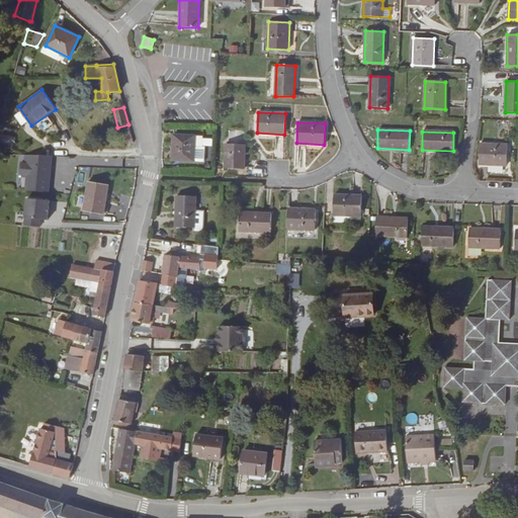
[(194,161),(195,136),(173,135),(172,160),(194,161)]
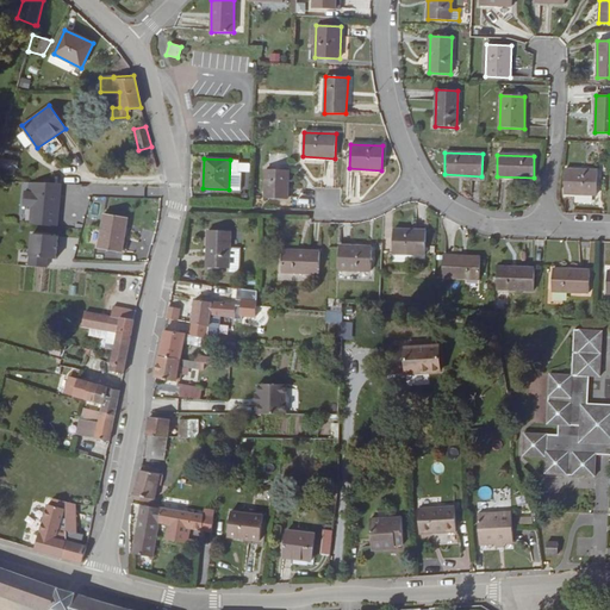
[(287,199),(288,170),(266,169),(265,198),(287,199)]
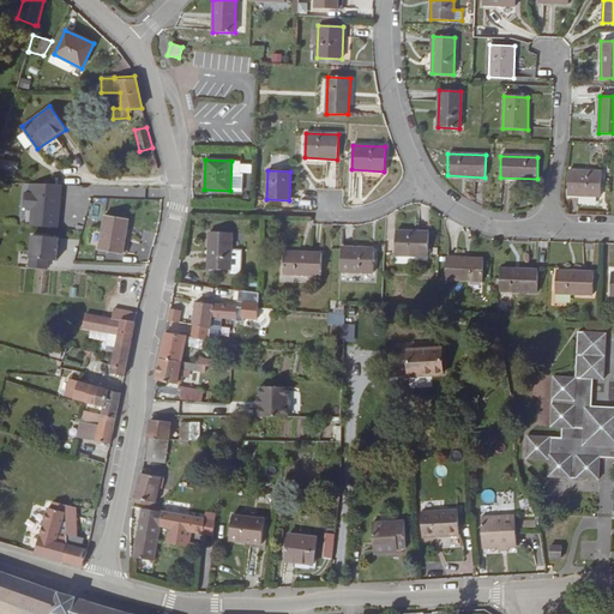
[(567,194),(601,197),(601,172),(569,170),(567,194)]
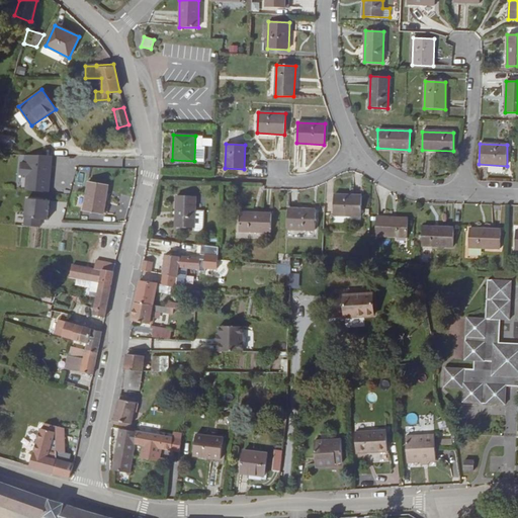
[(52,156),(28,155),(27,163),(20,163),(19,174),(26,175),(25,190),(48,192),(52,156)]
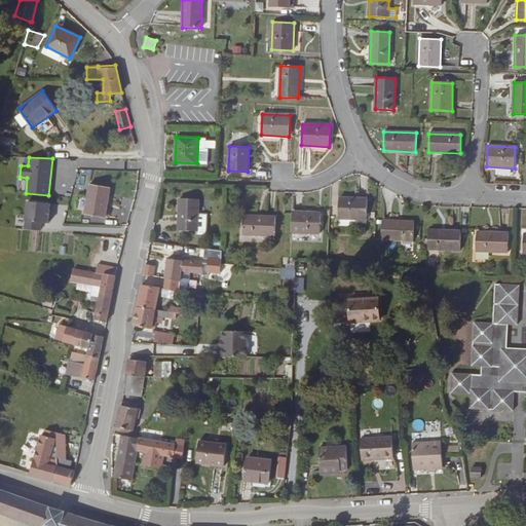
[(89,185),(84,214),(105,217),(110,188),(89,185)]
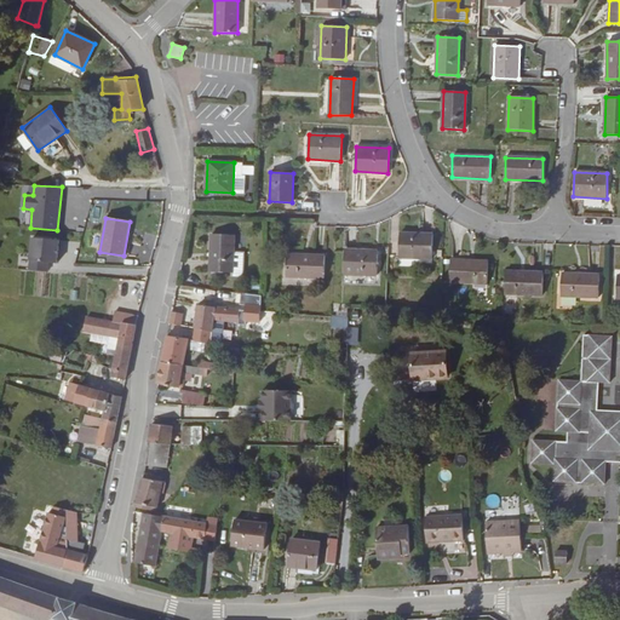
[(400,233),(399,258),(432,259),(432,234),(400,233)]
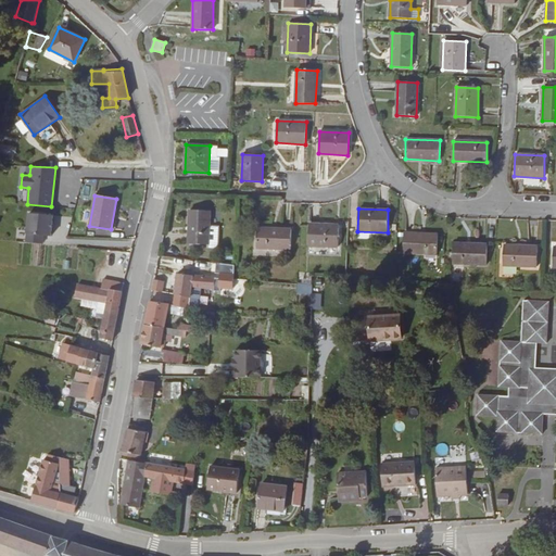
[(190,210),(188,243),(209,244),(210,211),(190,210)]
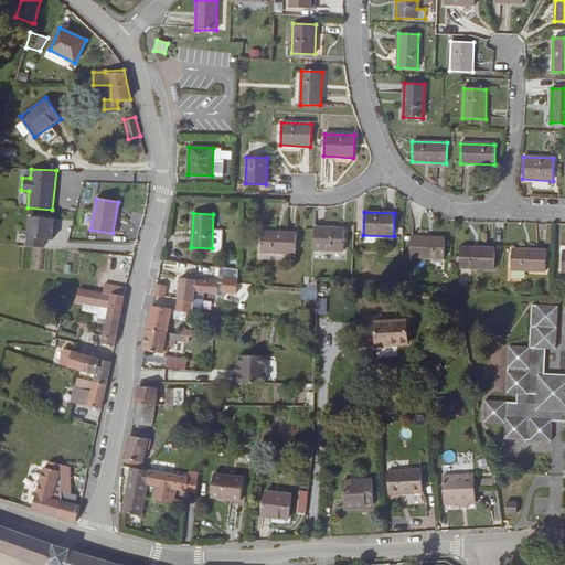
[(27,245),(43,247),(43,238),(52,240),(53,219),(29,216),(27,245)]
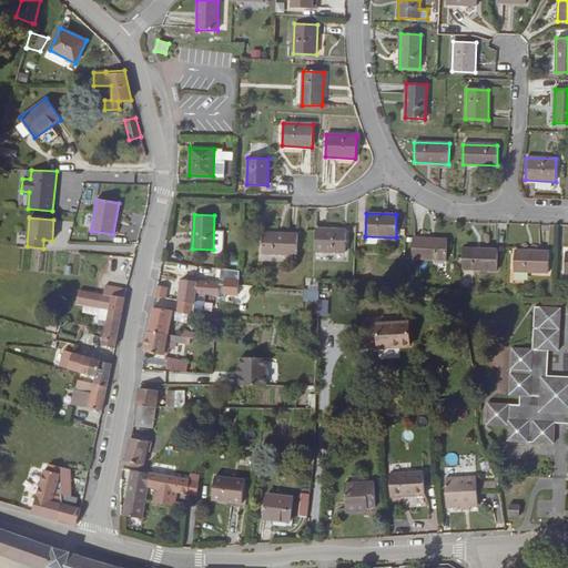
[(345,252),(346,230),(315,229),(315,251),(345,252)]
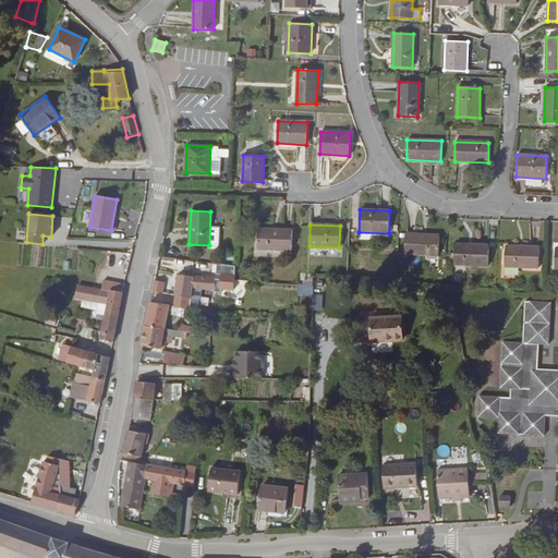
[(258,229),(257,249),(291,250),(292,230),(258,229)]
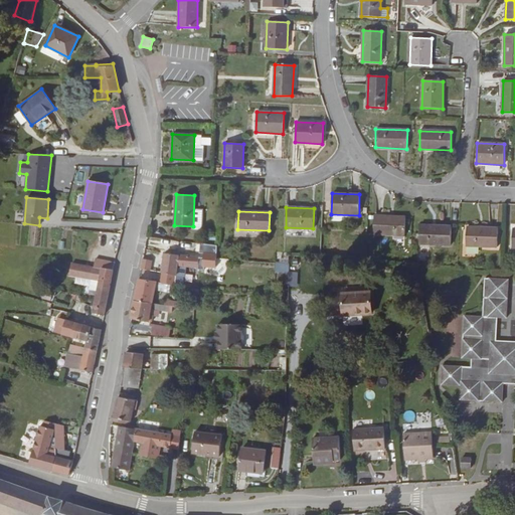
[(404,235),(405,216),(373,215),(373,234),(404,235)]
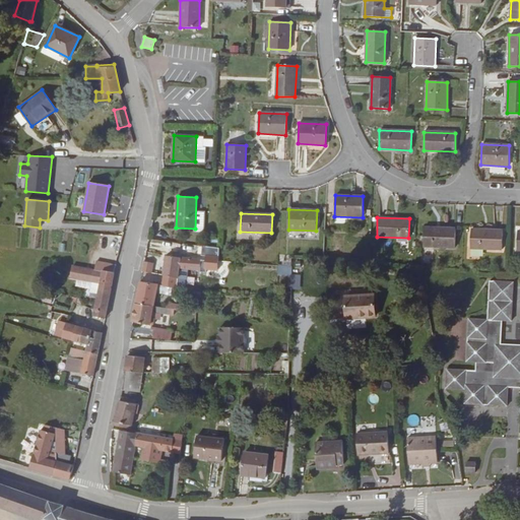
[(455,229),(424,228),(424,246),(455,247),(455,229)]
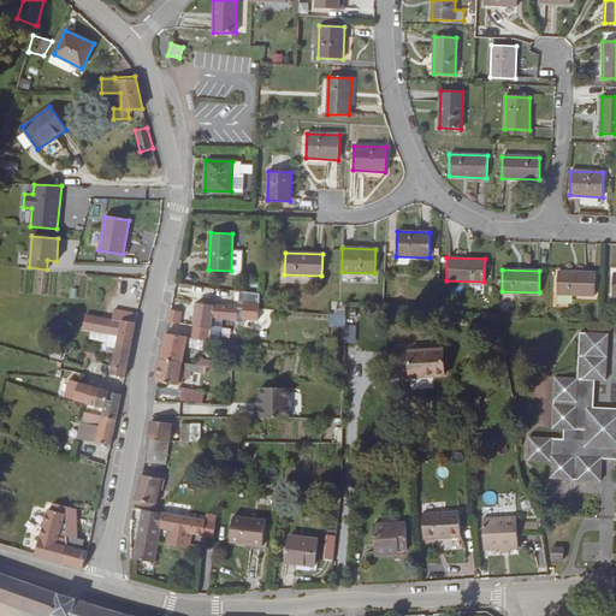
[(558,272),(557,294),(594,295),(596,273),(558,272)]
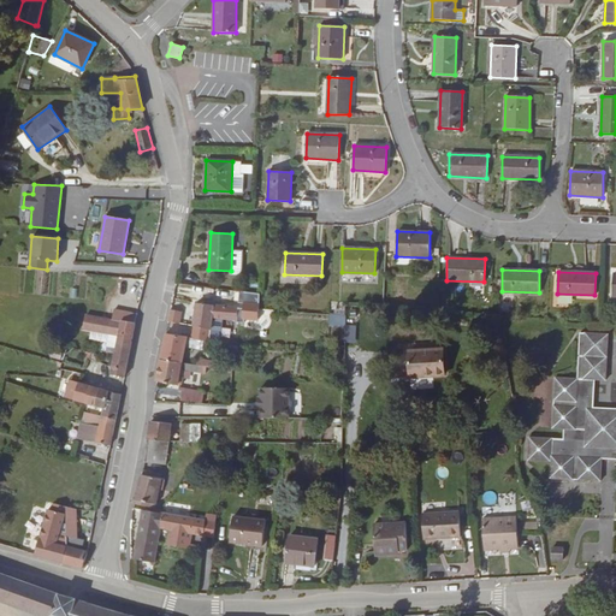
[(238,307),(196,303),(194,325),(211,327),(212,318),(237,320),(237,317),(238,307)]
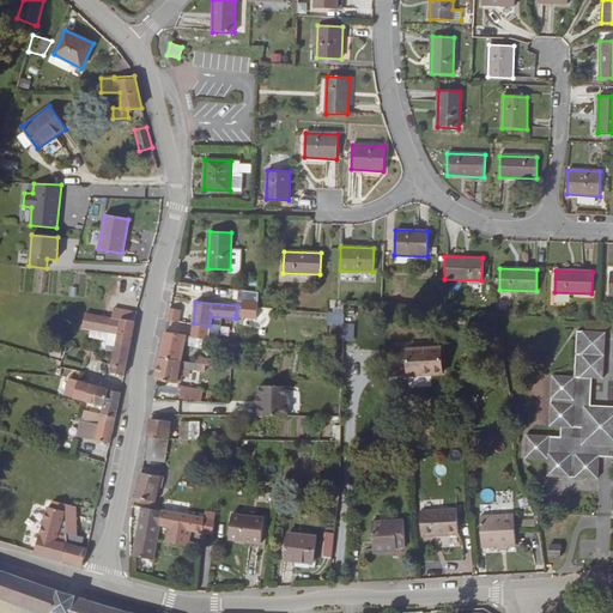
[(266,309),(258,308),(241,307),(241,316),(265,319),(266,309)]
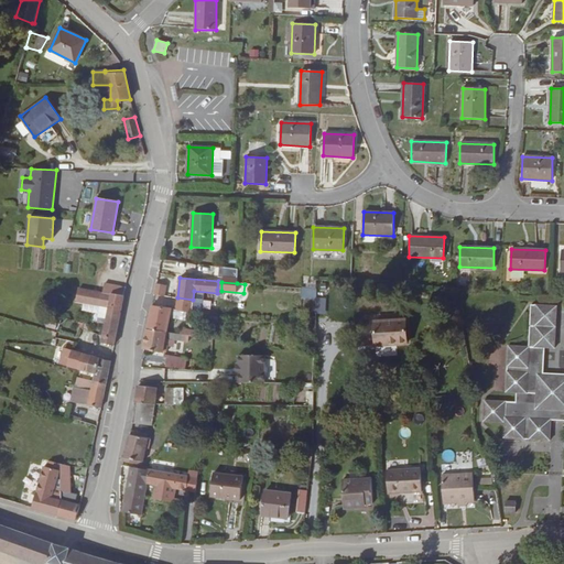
[(100,335),(102,336),(100,343),(114,345),(119,321),(126,288),(104,283),(102,293),(78,289),(76,301),(99,305),(97,317),(106,318),(105,326),(101,325),(100,335)]
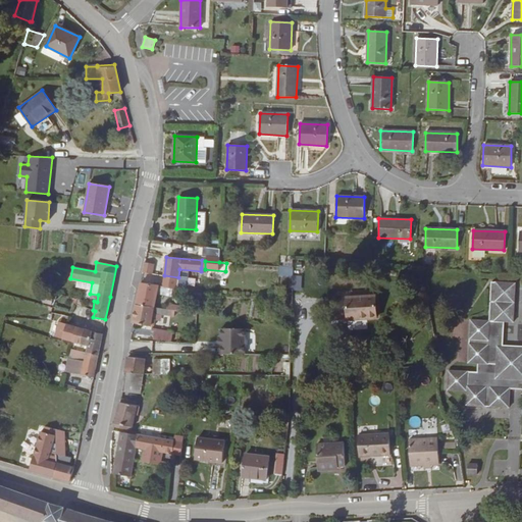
[(144,264),(142,272),(158,274),(159,266),(144,264)]
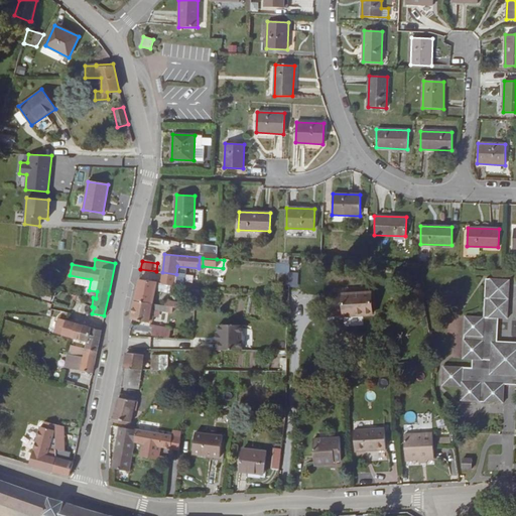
[(289,265),(277,264),(276,273),(283,273),(282,289),(289,289),(289,285),(289,273),(289,265)]
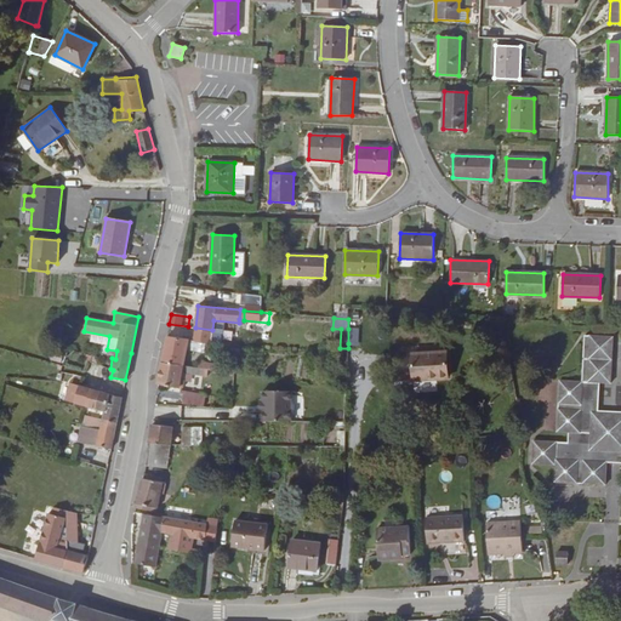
[(164,353),(161,363),(183,365),(187,348),(194,349),(194,347),(205,348),(205,347),(210,347),(210,343),(211,343),(212,330),(195,328),(193,340),(166,336),(165,349),(164,353)]
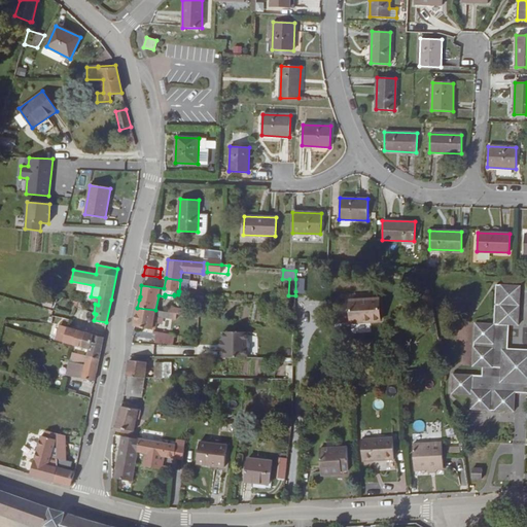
[(304,279),(295,279),(295,291),(304,291),(304,279)]
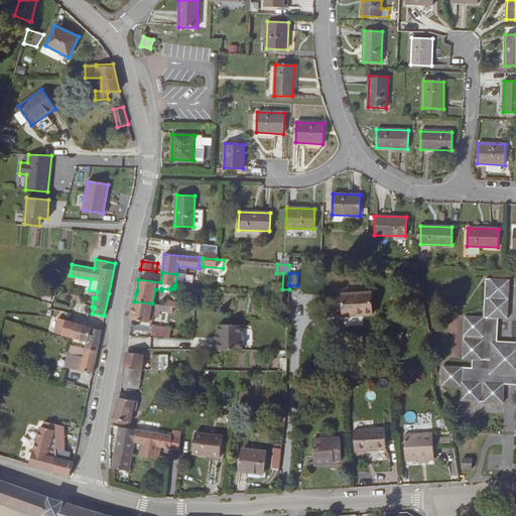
[(486,279),(484,317),(498,318),(507,318),(509,280),(486,279)]
